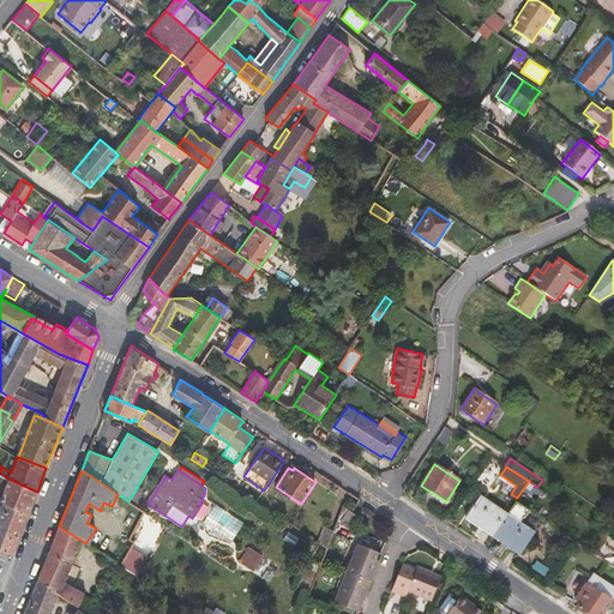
[(0,500),(4,501),(29,513),(37,492),(8,479),(2,493),(0,491),(0,500)]
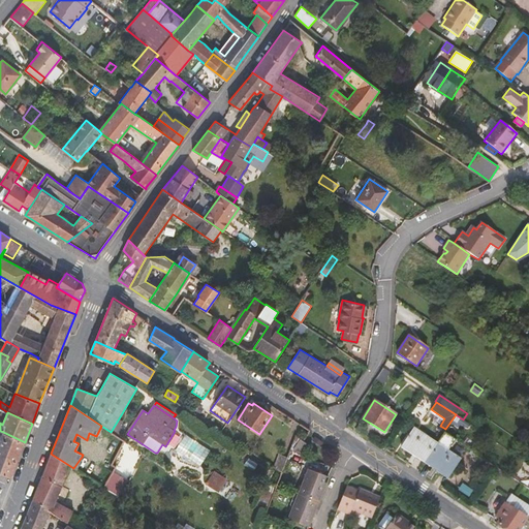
[(124,422),(119,418),(111,432),(119,437),(124,429),(121,427),(124,422)]
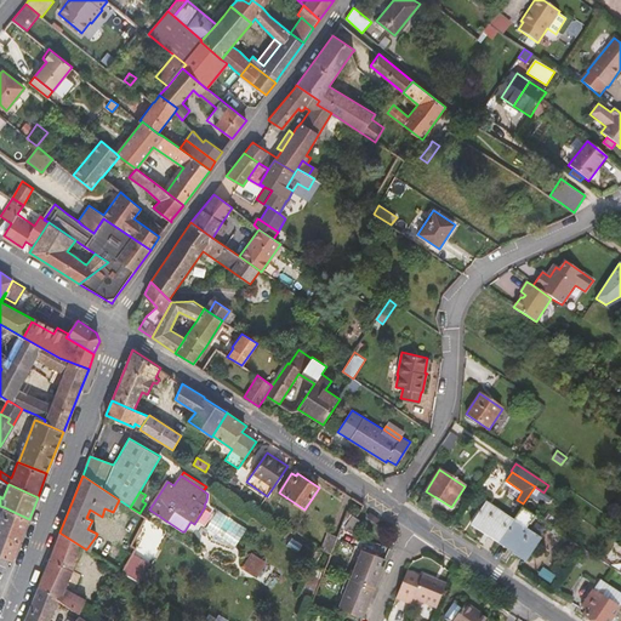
[(471,525),(497,543),(513,519),(486,502),(471,525)]
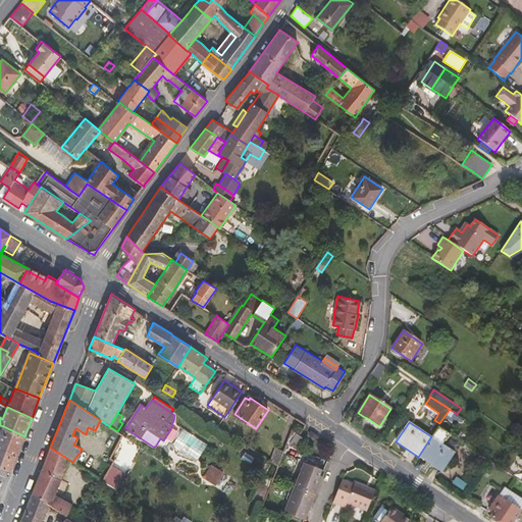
[(0,467),(5,469),(10,472),(24,436),(3,426),(0,433),(0,467)]
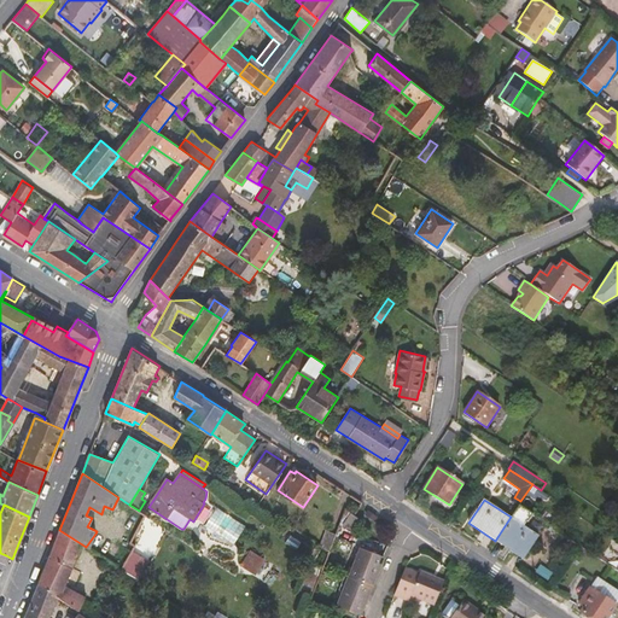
[(511,517),(495,541),(523,559),(538,536),(524,526),(532,514),(519,506),(511,517)]
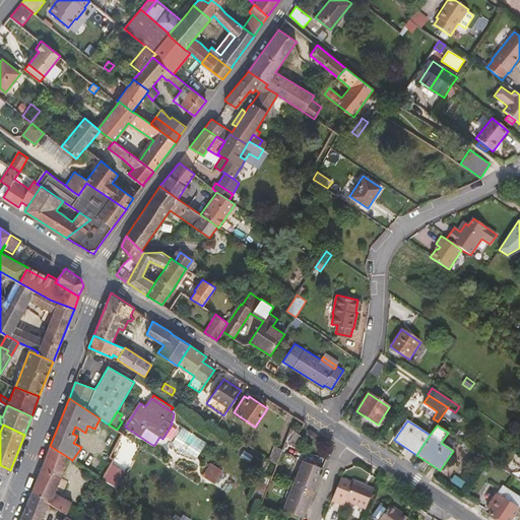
[(304,438),(298,434),(295,432),(289,441),(298,447),(304,438)]
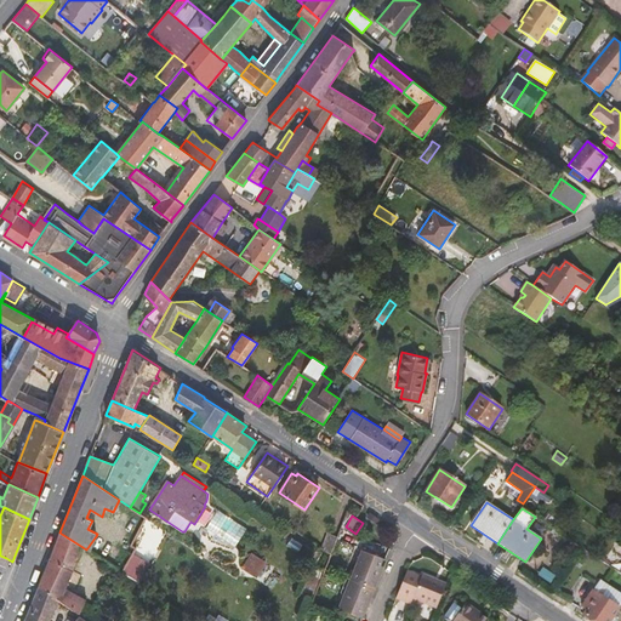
[(355,536),(357,534),(355,534),(346,527),(345,530),(349,534),(347,541),(352,543),(355,536)]
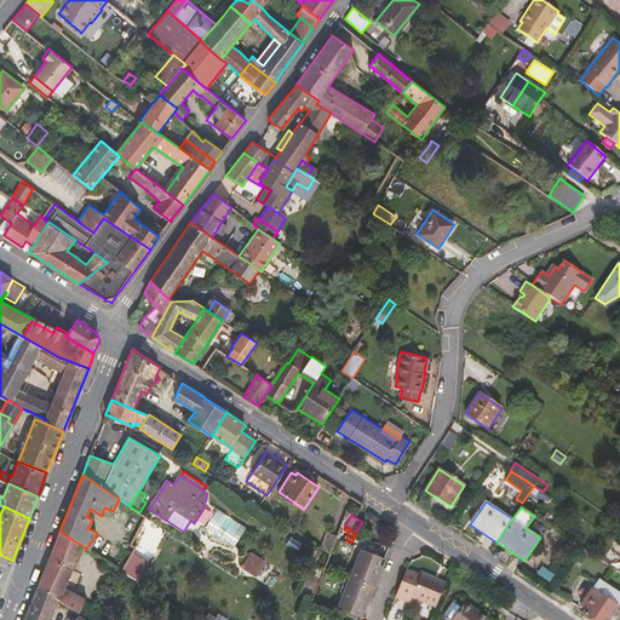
[(82,546),(59,532),(49,557),(38,586),(58,600),(79,614),(85,600),(86,598),(65,587),(73,569),(82,546)]
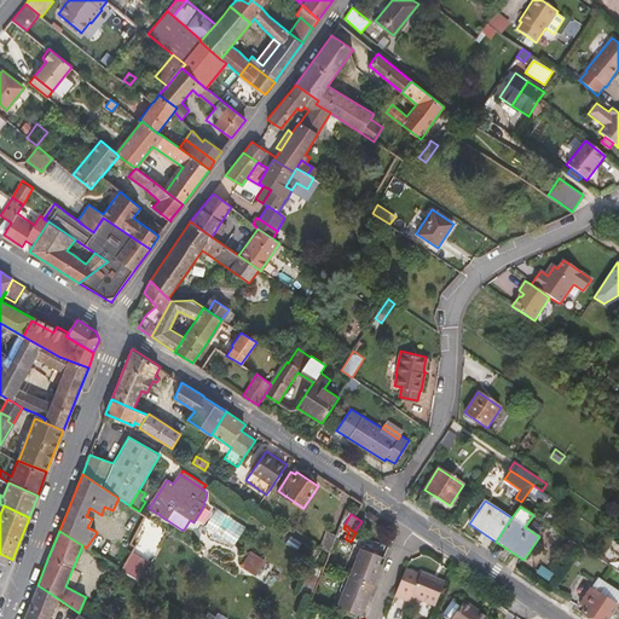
[(327,531),(320,547),(330,553),(337,534),(327,531)]
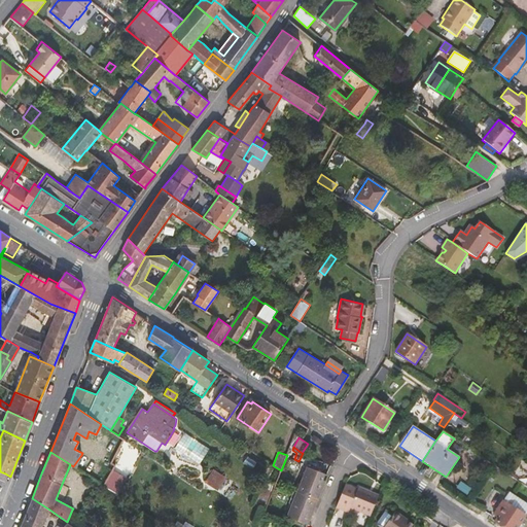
[(98,465),(81,455),(73,466),(88,476),(93,468),(97,466),(98,465)]
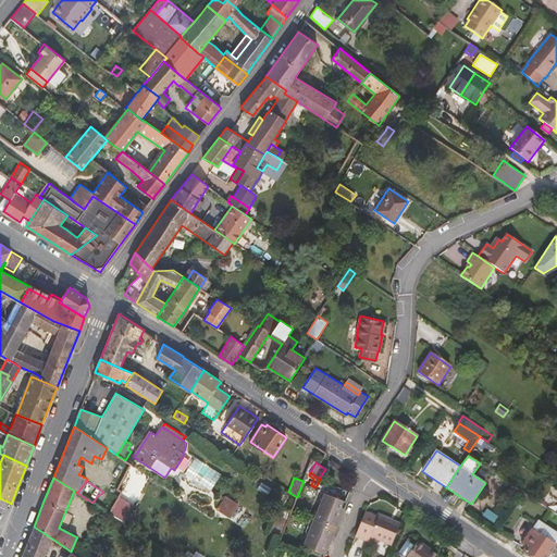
[(521,491),(517,497),(525,503),(529,496),(521,491)]
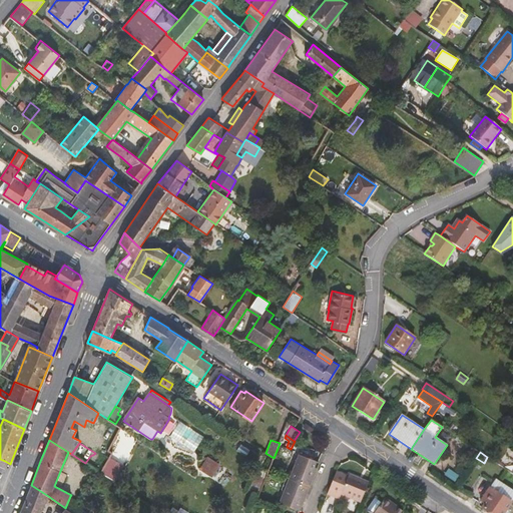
[(299,454),(290,478),(309,486),(319,462),(299,454)]
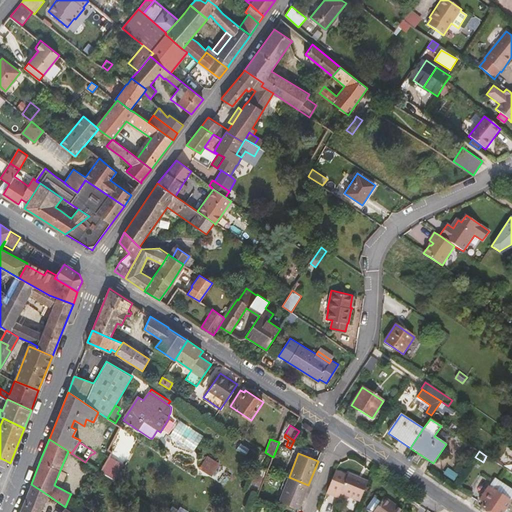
[(205,472),(213,459),(209,456),(200,469),(205,472)]
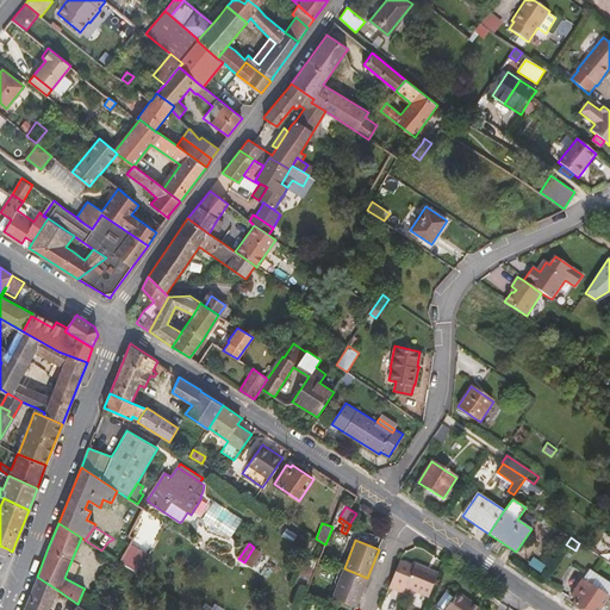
[(129,549),(123,546),(117,555),(123,559),(129,549)]
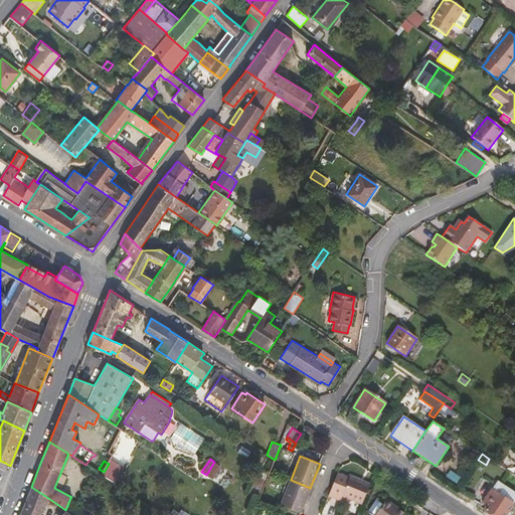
[(220,465),(214,462),(206,475),(212,479),(220,465)]
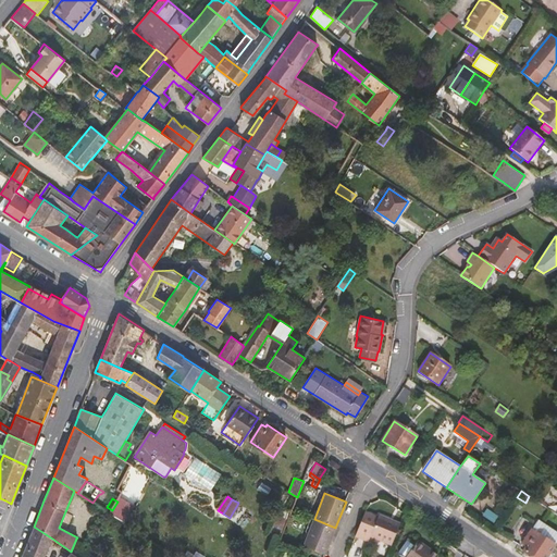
[(379,517),(366,511),(355,539),(368,544),(371,537),(392,546),(400,524),(380,515),(379,517)]
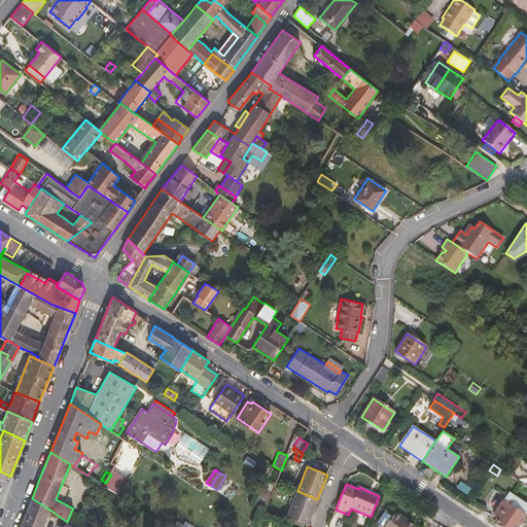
[(267,507),(274,491),(262,487),(256,503),(267,507)]
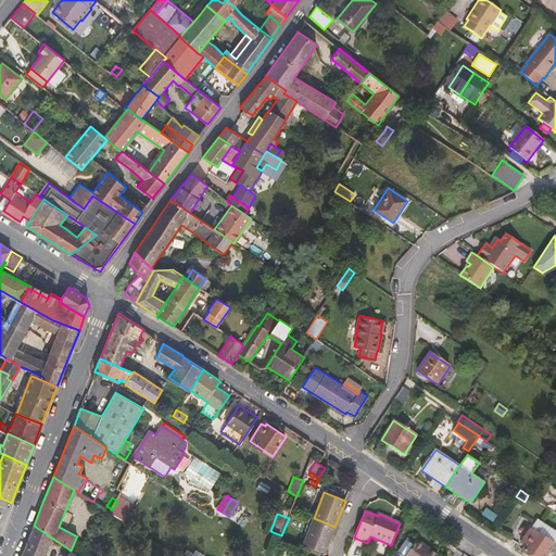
[(335,527),(314,518),(303,544),(325,553),(335,527)]
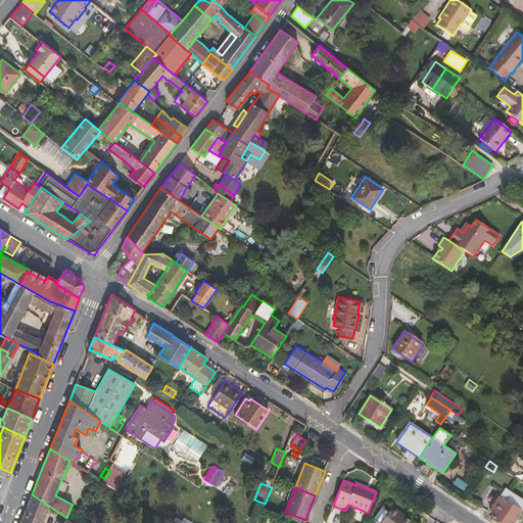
[(493,514),(491,517),(498,522),(514,522),(522,510),(522,500),(505,488),(490,512),(493,514)]
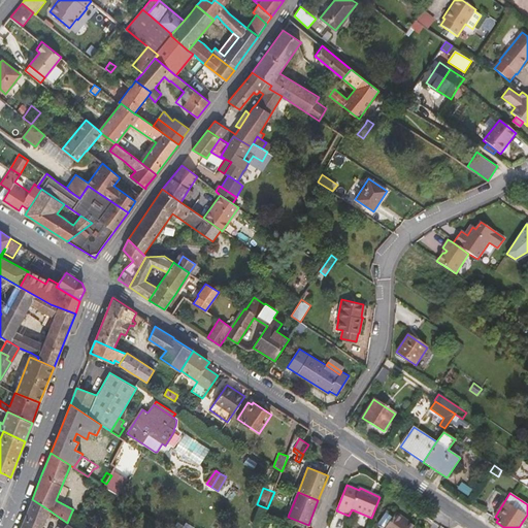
[(50,510),(32,499),(21,527),(41,527),(42,527),(50,510)]
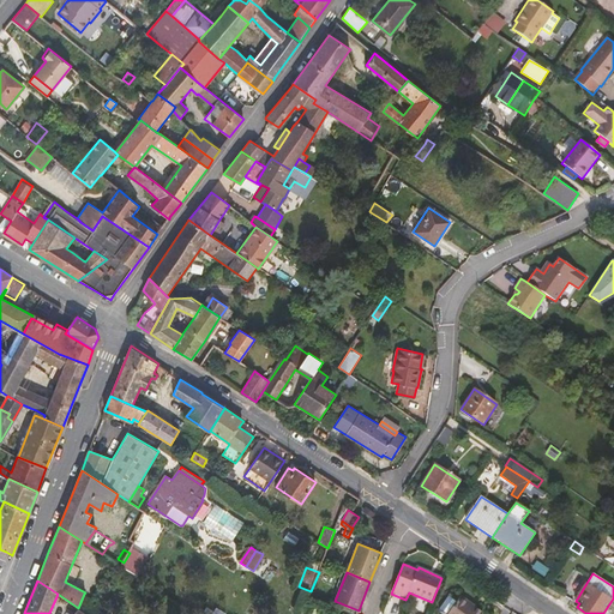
[(92,600),(84,594),(78,608),(79,608),(85,612),(92,600)]
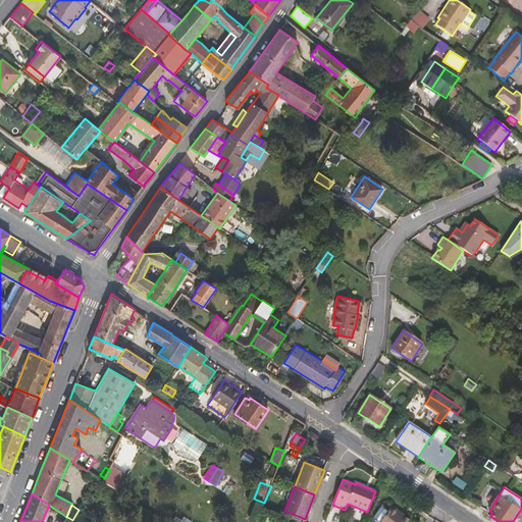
[(380,521),(390,509),(383,505),(377,514),(375,520),(376,521),(380,521)]
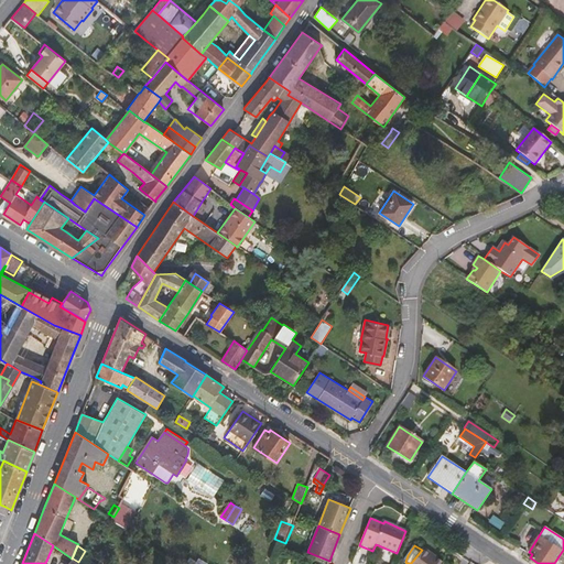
[(78,562),(80,563),(90,563),(97,552),(88,546),(85,551),(78,562)]
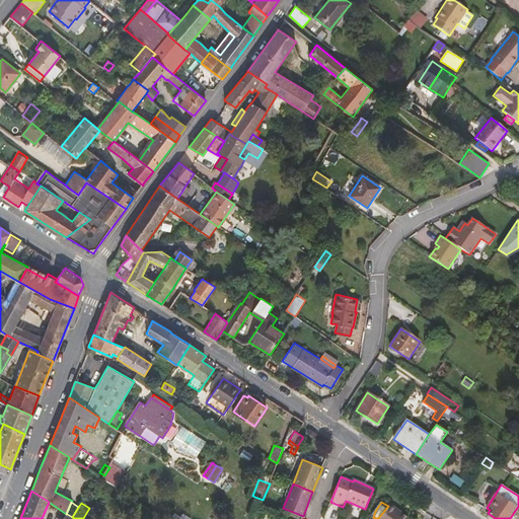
[(397,510),(389,504),(388,506),(378,518),(408,518),(409,518),(396,511),(397,510)]
